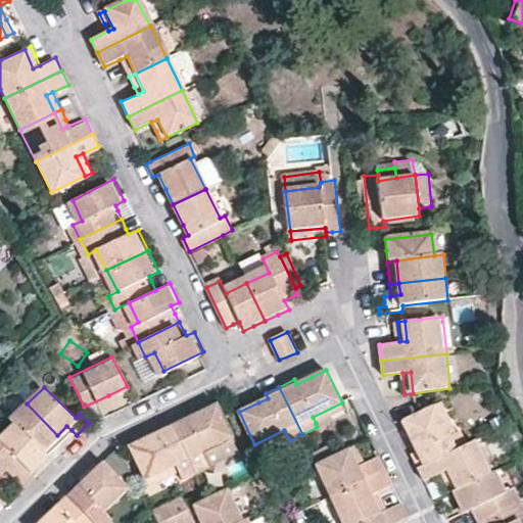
[(10,418),(15,423),(41,450),(57,435),(27,403),(10,418)]
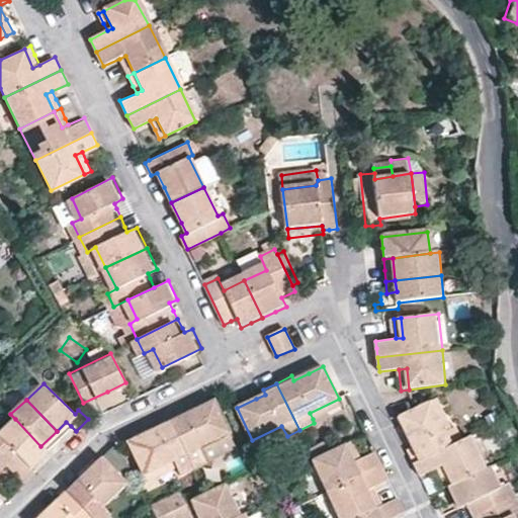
[(169,419),(192,466),(201,462),(197,452),(195,447),(224,434),(207,401),(190,409),(169,419)]
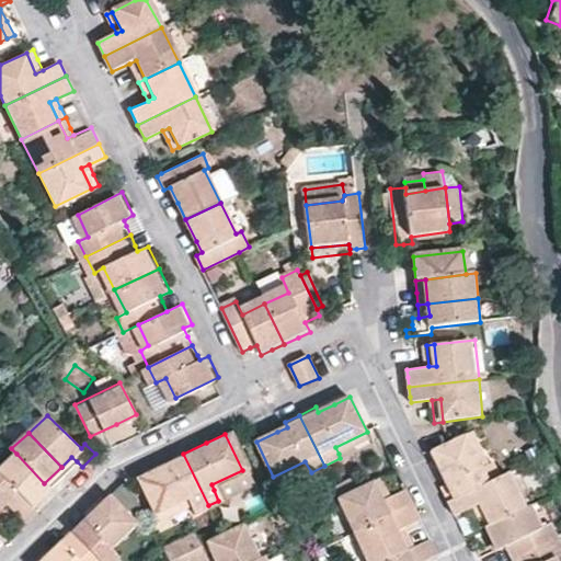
[(447,480),(441,484),(448,501),(502,476),(494,459),(483,464),(470,436),(435,454),(442,468),(447,480)]
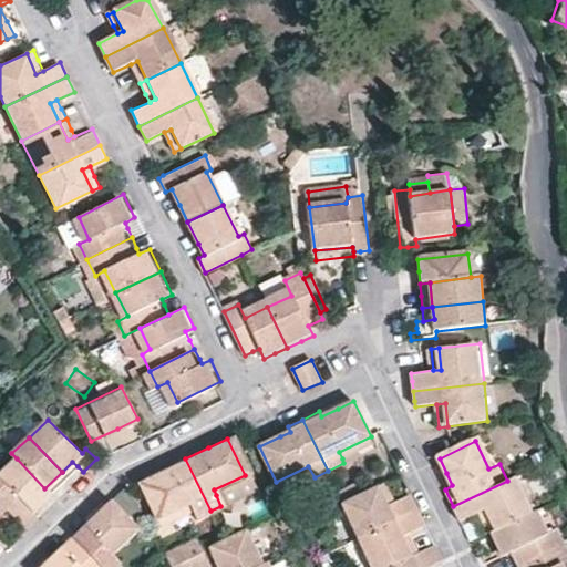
[(17,459),(0,474),(0,478),(31,513),(40,503),(50,494),(44,488),(17,459)]
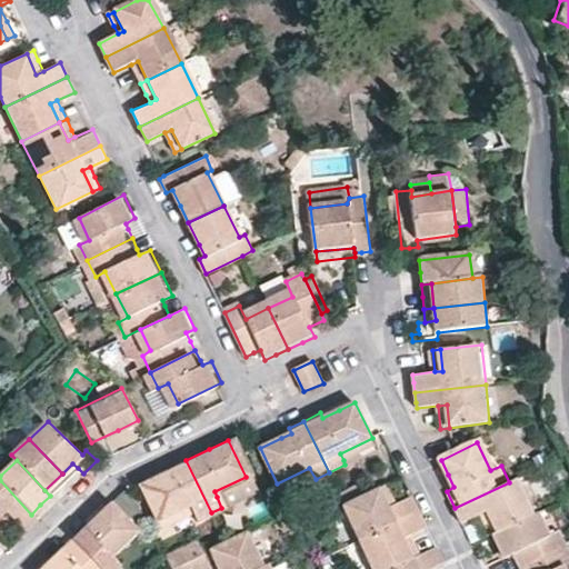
[(197,519),(211,512),(186,460),(162,471),(139,482),(156,519),(189,505),(191,510),(197,519)]
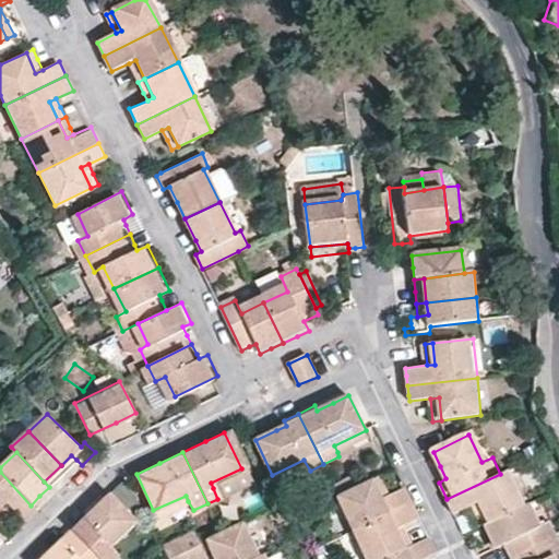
[(61,465),(66,471),(72,464),(76,460),(71,455),(61,465)]
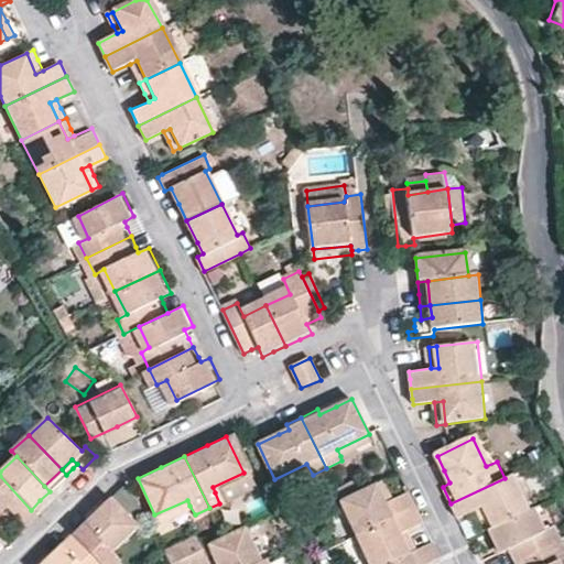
[(44,486),(50,491),(58,483),(66,475),(62,469),(44,486)]
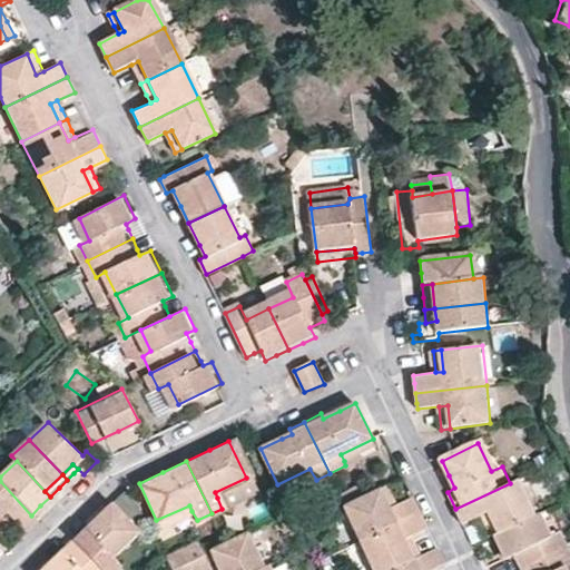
[(248,483),(246,478),(215,492),(217,498),(248,483)]
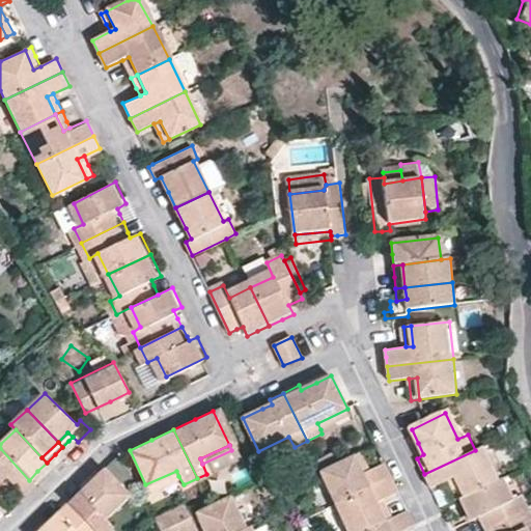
[(475,450),(424,474),(427,481),(430,487),(449,479),(456,476),(465,496),(499,479),(483,447),(475,450)]
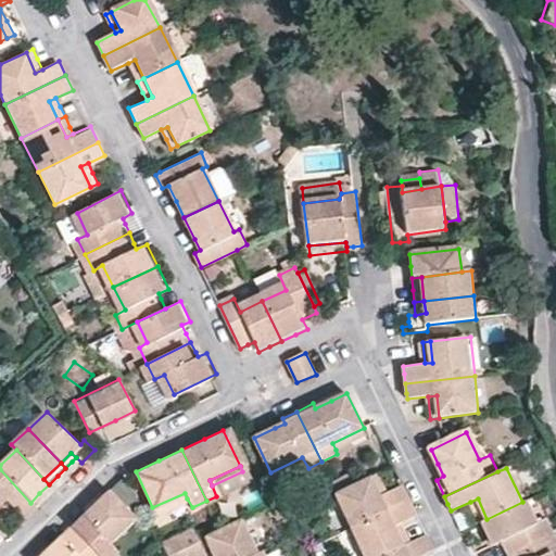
[(0,469),(0,505),(8,498),(12,504),(24,517),(35,507),(30,503),(0,469)]
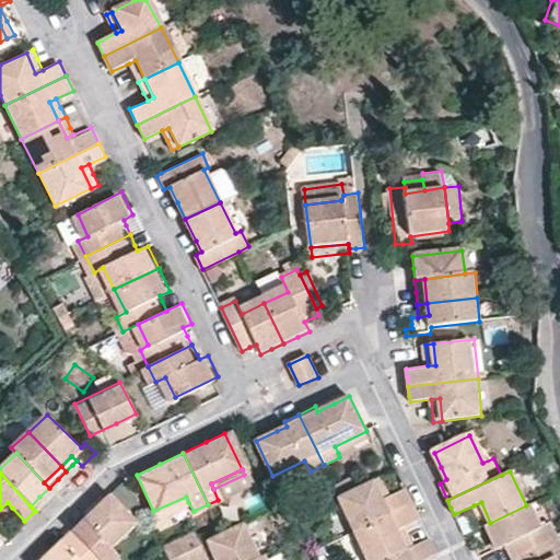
[(384,499),(389,497),(381,477),(375,479),(384,499)]
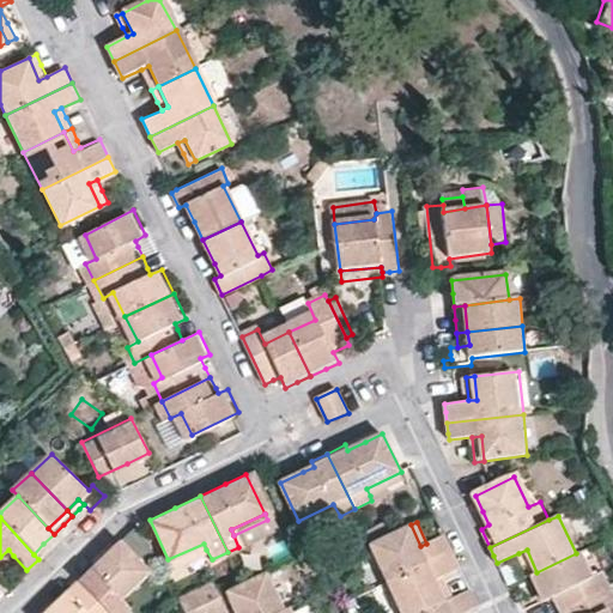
[(388,582),(451,551),(447,542),(443,535),(426,544),(420,546),(411,525),(371,544),(370,544),(388,582)]
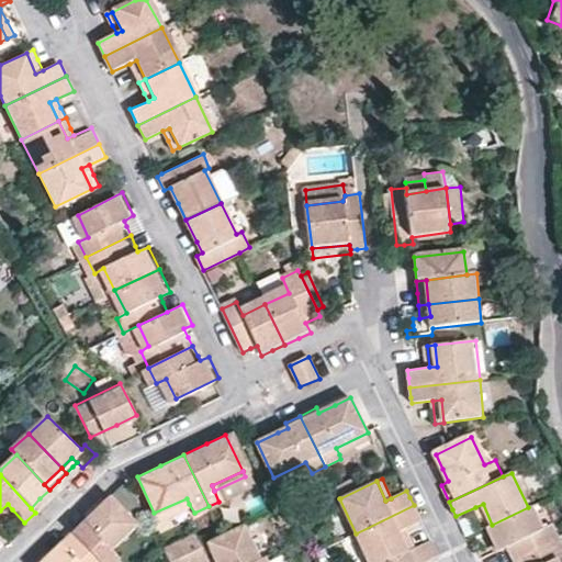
[(74,531),(102,561),(115,561),(120,558),(113,549),(137,526),(109,497),(92,513),(74,531)]
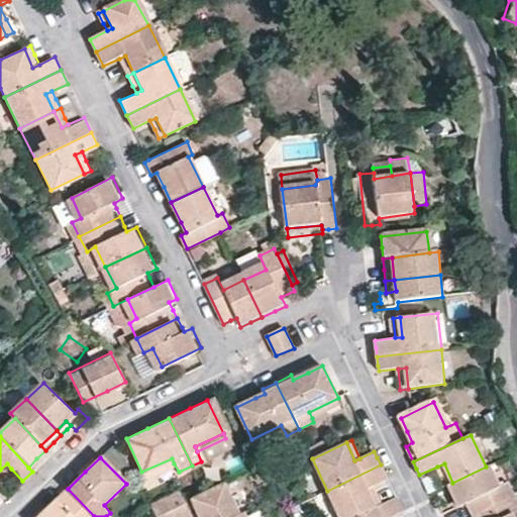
[(172,458),(141,472),(145,477),(174,463),(172,458)]
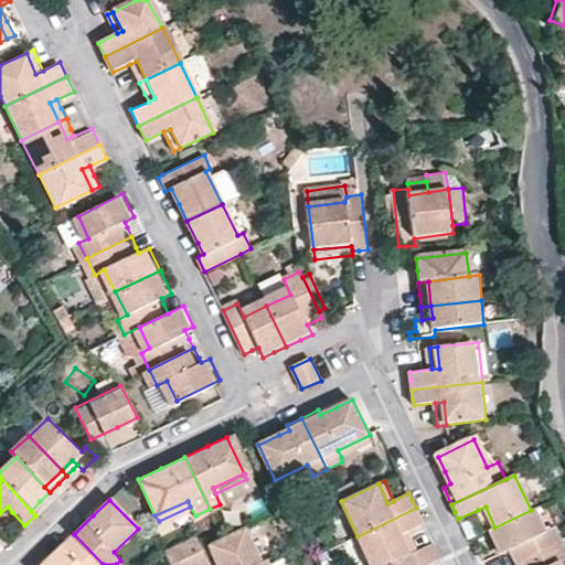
[(0,513),(0,523),(3,521),(12,512),(8,507),(0,513)]
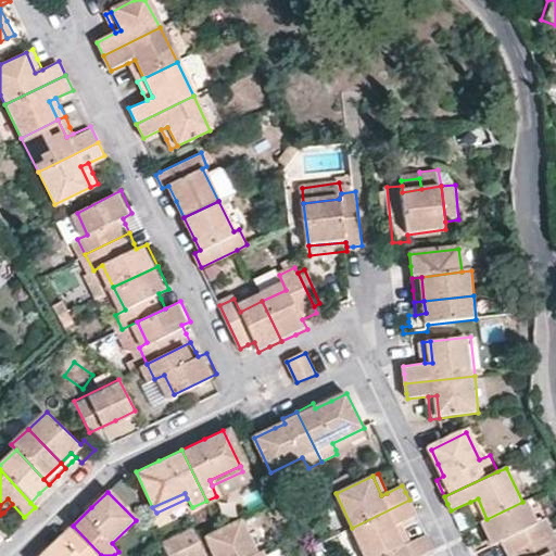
[(478,498),(470,502),(480,522),(481,522),(487,519),(478,498)]
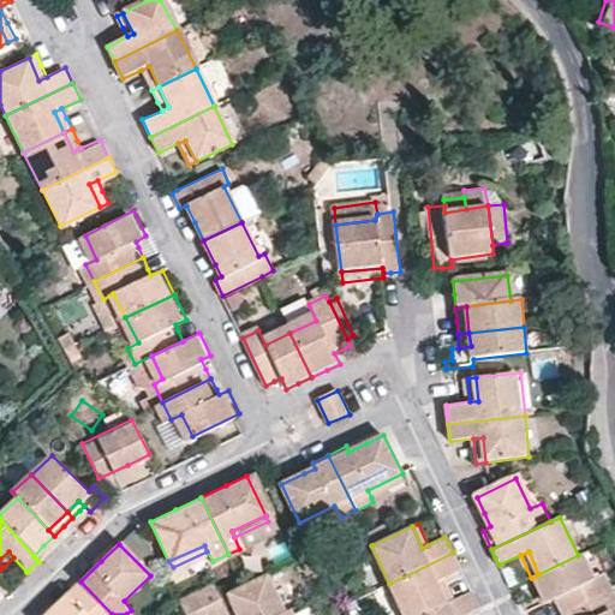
[(445,579),(461,571),(458,563),(453,553),(389,584),(404,614),(422,614),(447,603),(437,583),(445,579)]
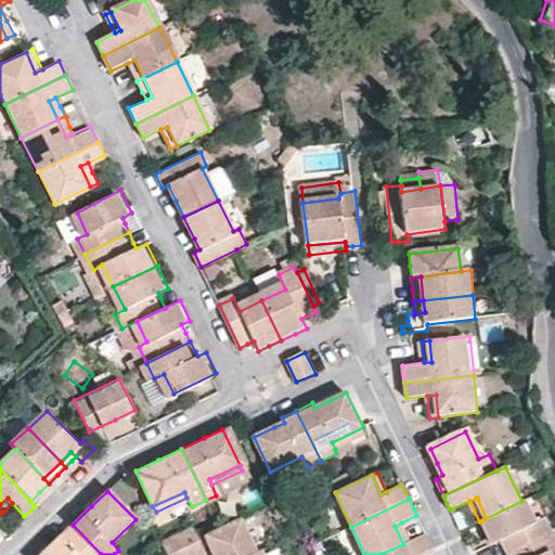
[(502,538),(508,552),(554,531),(547,516),(537,520),(526,499),(521,501),(486,518),(480,521),(486,533),(490,542),(502,538)]
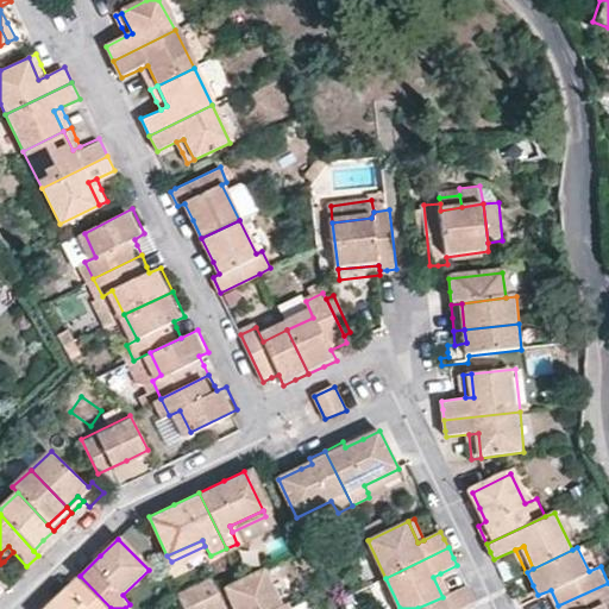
[(276,608),(281,607),(264,570),(242,581),(224,589),(232,608),(276,608)]
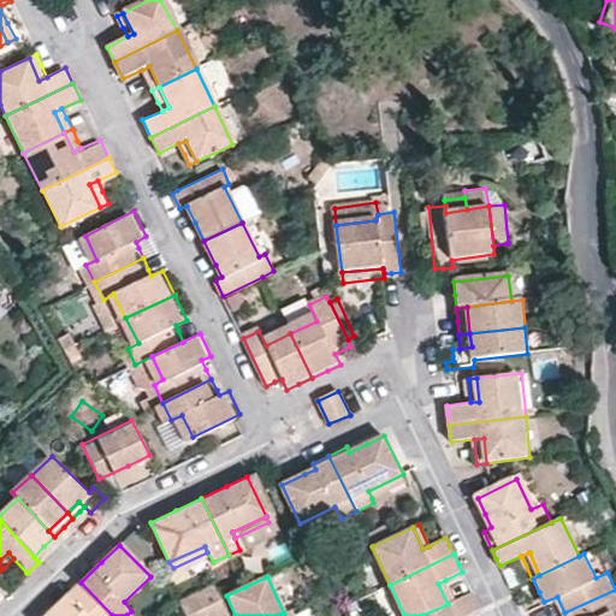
[(448,604),(456,600),(445,580),(438,584),(448,604)]
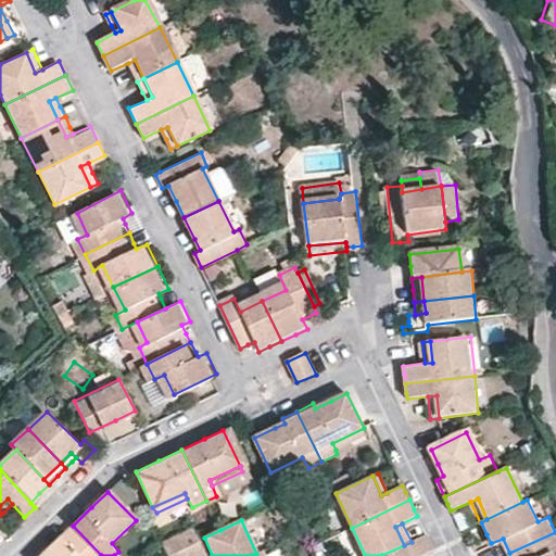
[(38,555),(101,555),(73,526),(49,547),(38,555)]
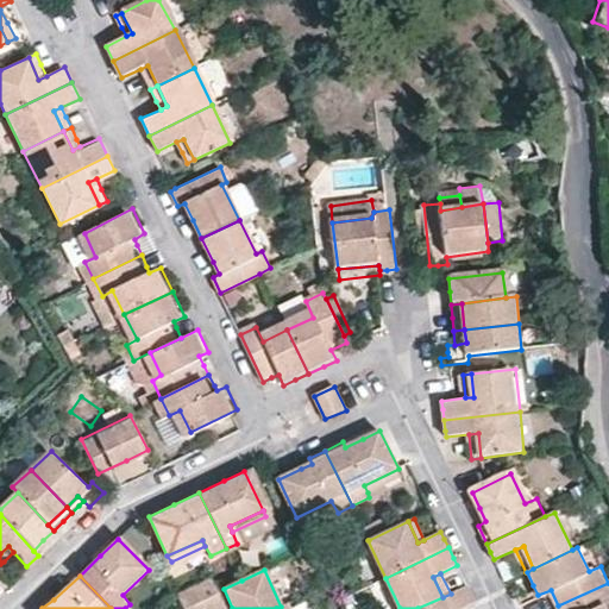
[(196,586),(206,608),(226,608),(219,591),(212,578),(196,586)]
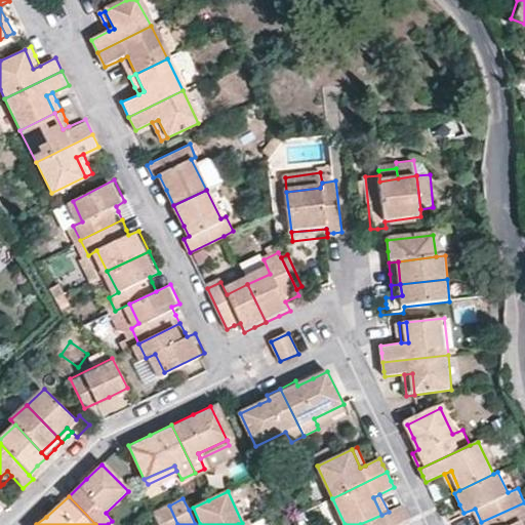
[(524,502),(481,522),(482,524),(523,524),(521,519),(524,517),(524,502)]
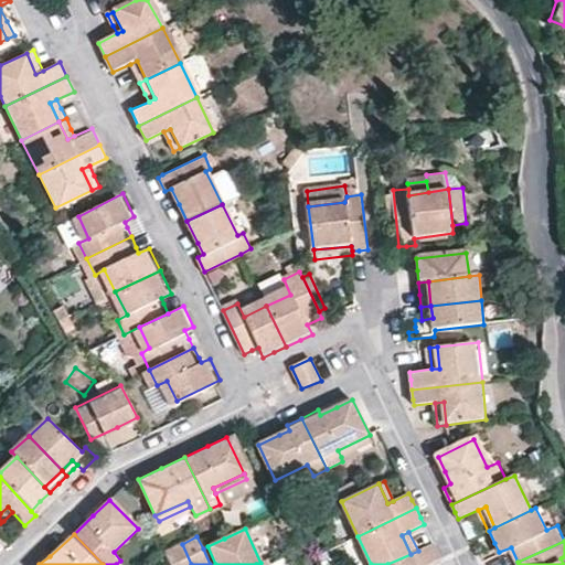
[(432,564),(441,561),(437,553),(433,543),(418,551),(411,554),(387,564),(432,564)]
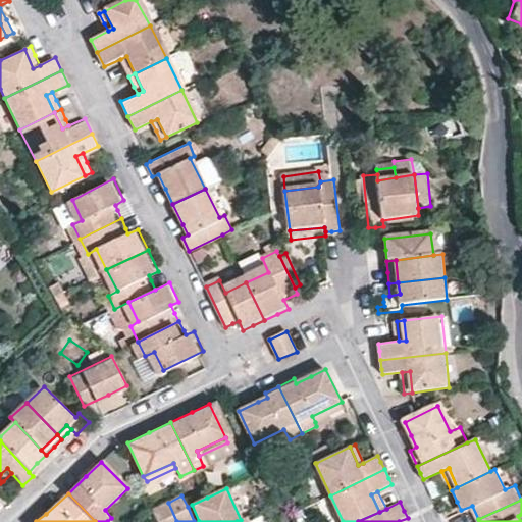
[(160,521),(176,521),(168,503),(155,510),(160,521)]
